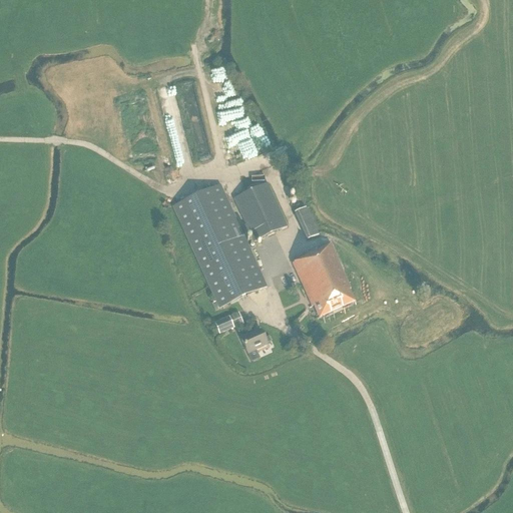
[(184,83),(197,151),(208,150),(195,81),(184,83)]
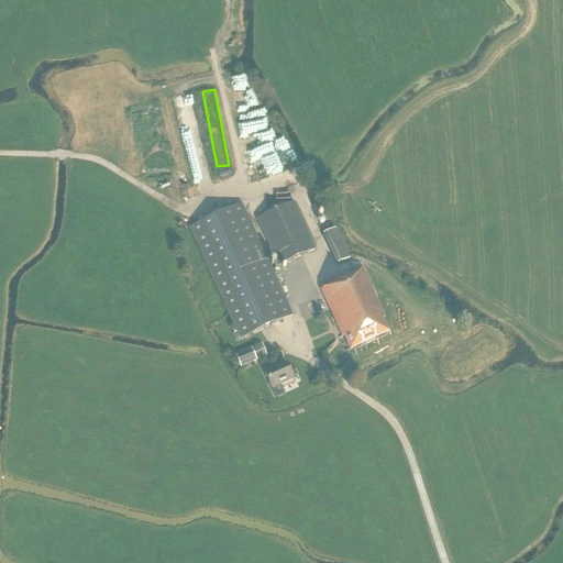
[(278,265),(315,249),(293,202),(256,219),(269,246),(263,250),(242,203),(189,228),(241,339),(293,316),(267,260),(274,256),(278,265)]
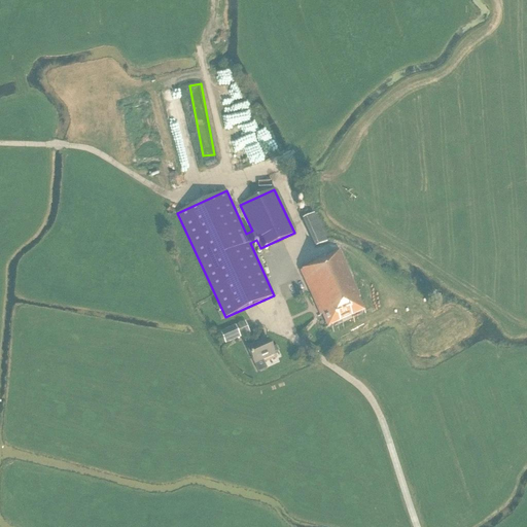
[(315,247),(327,242),(314,214),(303,219),(315,247)]
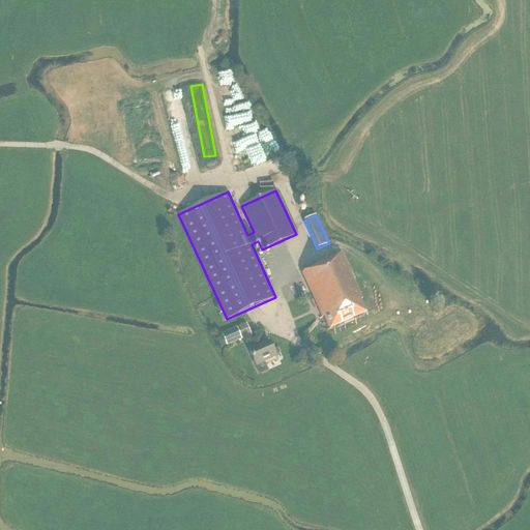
[(322,317),(324,316),(359,300),(361,298),(340,253),(310,268),(311,269),(301,273),(322,317)]
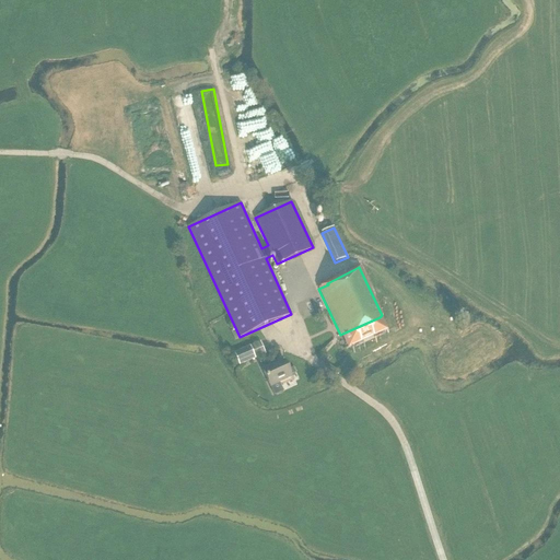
[(385,329),(380,317),(342,334),(349,347),(362,340),(363,341),(372,338),(372,336),(385,329)]
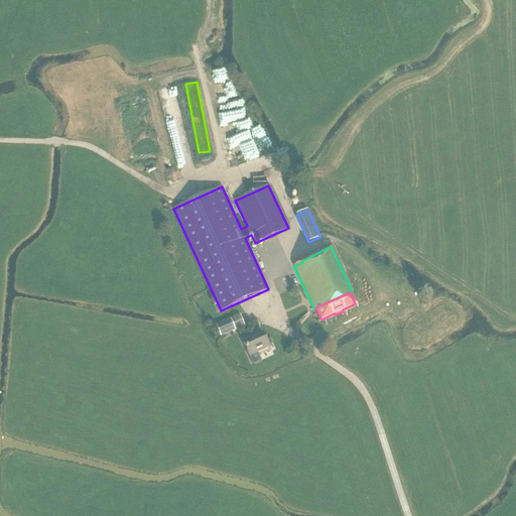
[(230,318),(216,326),(219,333),(221,337),(235,331),(230,318)]
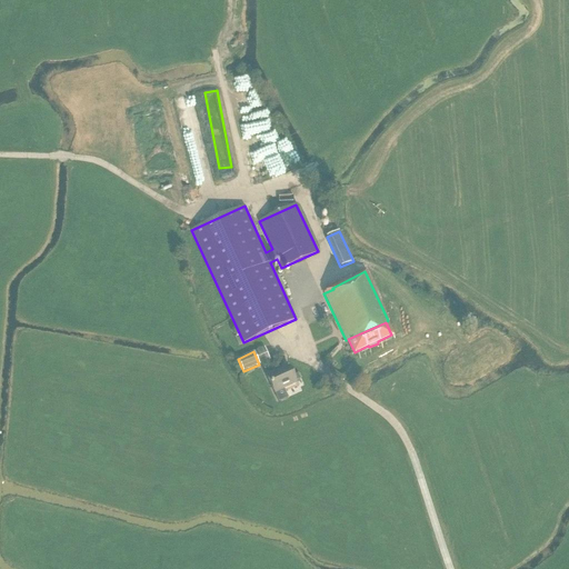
[(275,392),(297,382),(289,367),(267,377),(275,392)]
